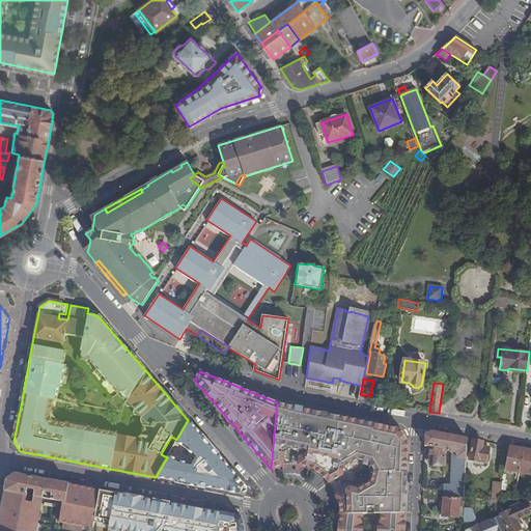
[(277,402),(271,469),(287,464),(297,464),(305,467),(313,434),(318,412),(297,408),(277,402)]
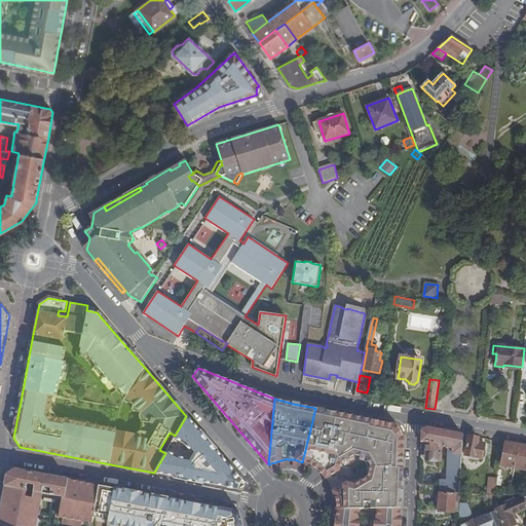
[(310,429),(302,462),(310,465),(317,471),(327,480),(342,473),(344,464),(358,457),(368,459),(372,467),(402,468),(404,437),(396,425),(337,413),(315,408),(310,429)]
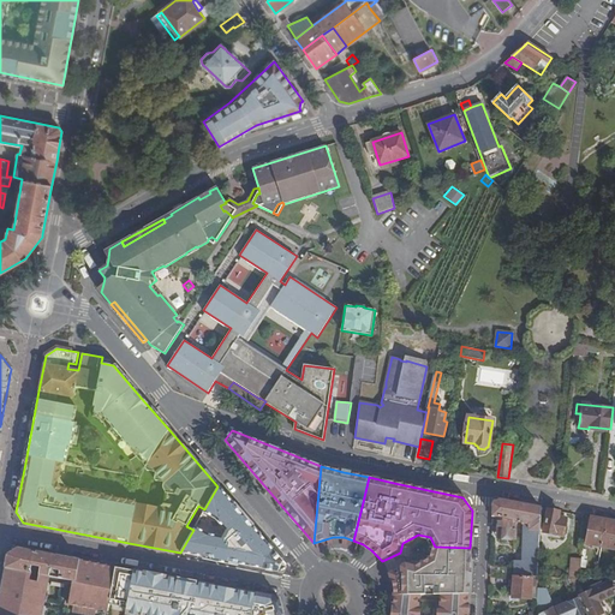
[(207,537),(193,530),(180,553),(284,572),(286,566),(218,487),(204,509),(227,529),(221,541),(207,537)]
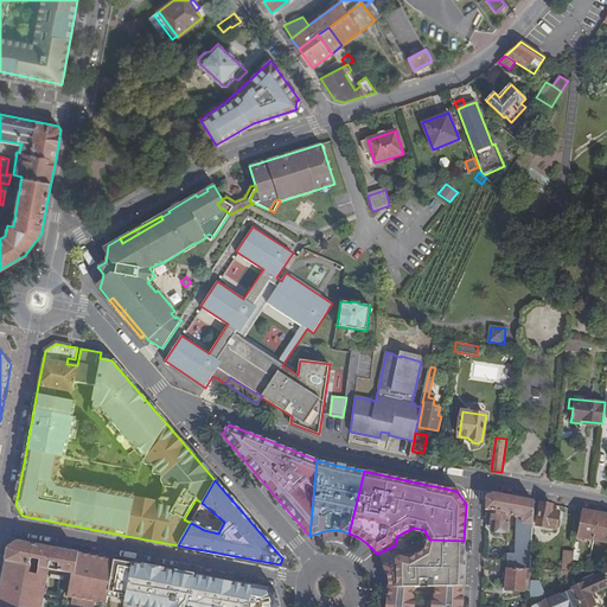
[(534,516),(534,502),(493,493),(486,498),(486,510),(509,511),(509,515),(516,516),(522,517),(522,523),(532,523),(534,516)]
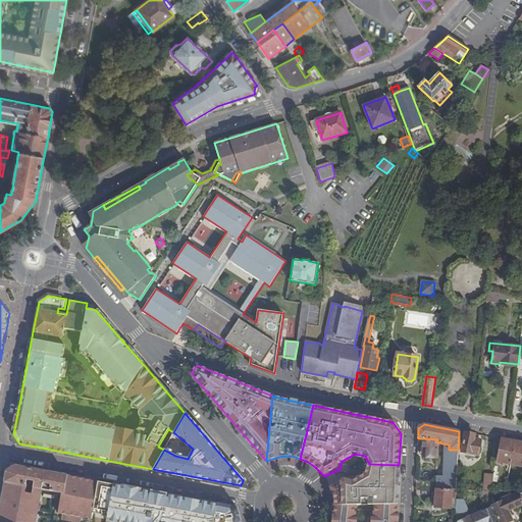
[(474,434),(459,431),(459,444),(463,445),(461,452),(477,455),(480,439),(474,438),(474,434)]
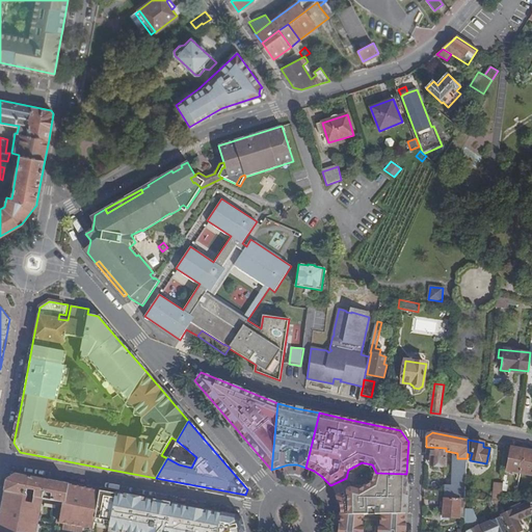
[(446,448),(426,447),(426,453),(430,454),(430,462),(436,462),(435,466),(437,466),(437,468),(443,468),(444,467),(445,467),(446,451),(446,448)]
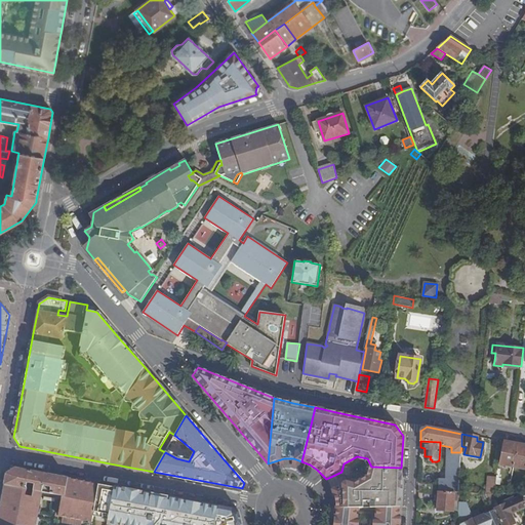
[(514,466),(518,444),(505,442),(500,463),(514,466)]
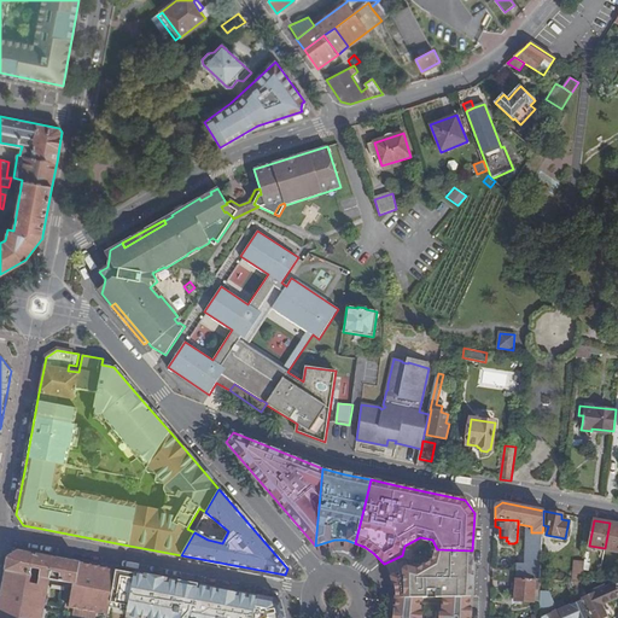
[(617,551),(617,524),(610,523),(605,548),(617,551)]
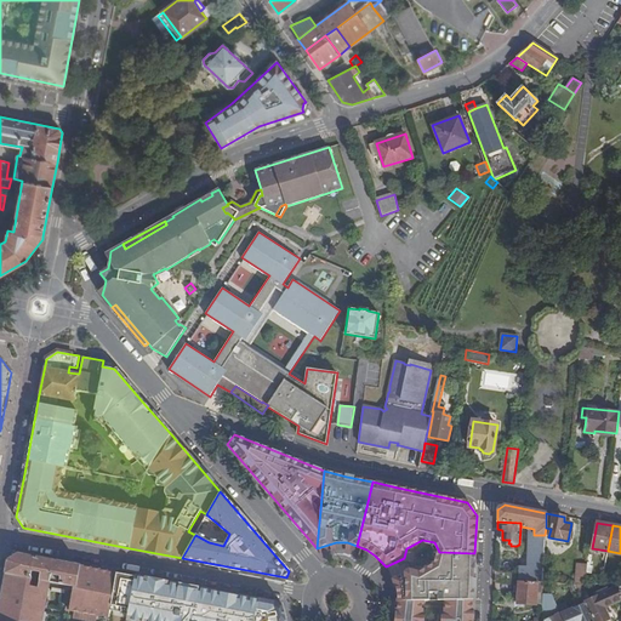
[(534,529),(528,528),(530,535),(529,574),(527,574),(527,581),(542,582),(545,535),(534,535),(534,529)]
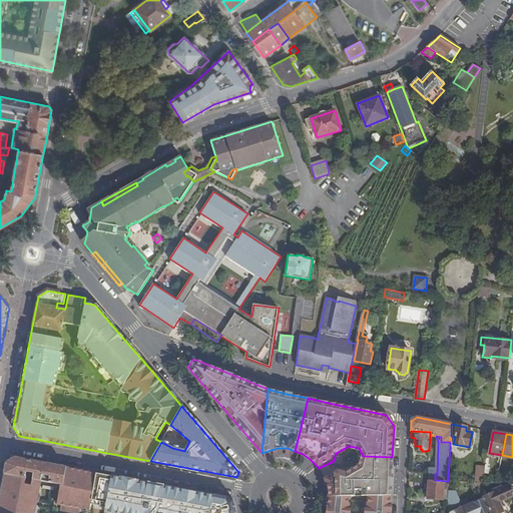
[(328,488),(328,496),(349,496),(369,496),(373,496),(391,496),(392,457),(363,456),(360,467),(348,474),(340,472),(325,481),(328,488)]
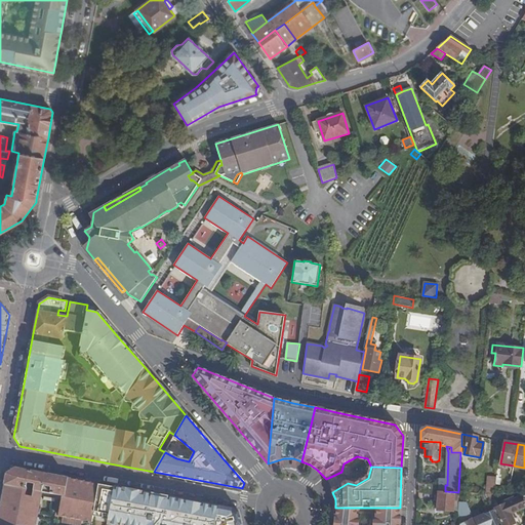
[(438,469),(426,468),(425,483),(437,483),(438,469)]
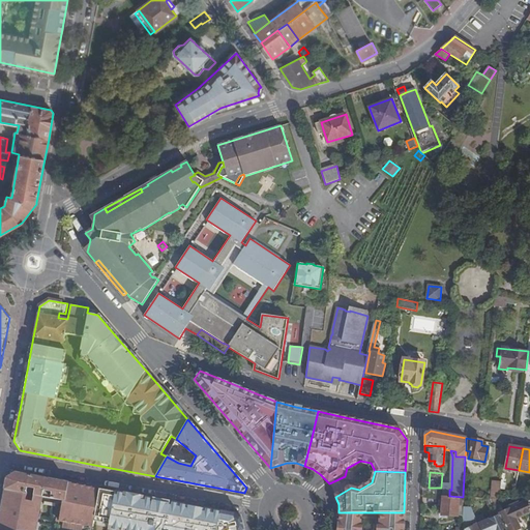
[(62,501),(59,521),(92,527),(99,490),(68,483),(16,473),(6,478),(4,490),(0,512),(0,529),(35,529),(42,497),(62,501)]
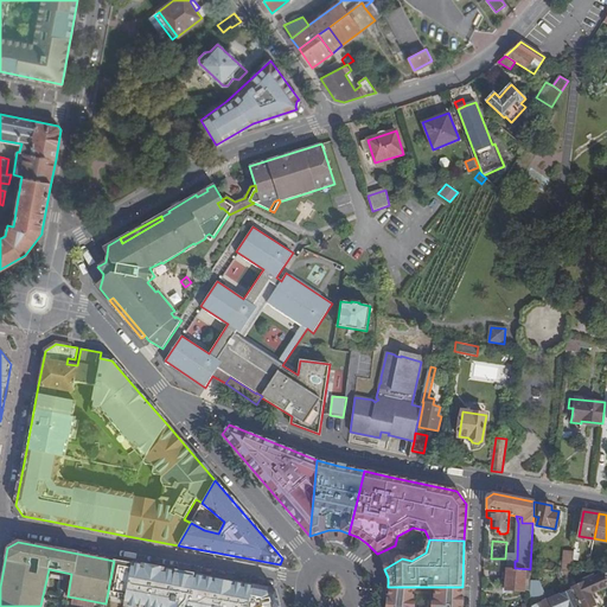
[(574,551),(564,550),(562,570),(573,572),(574,551)]
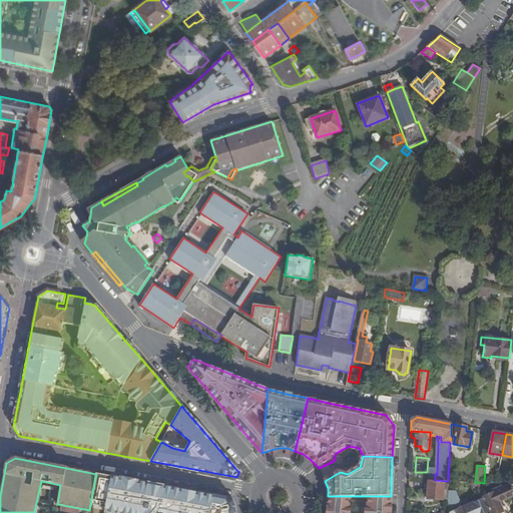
[(231,499),(105,475),(98,512),(104,512),(234,512),(235,512),(231,499)]
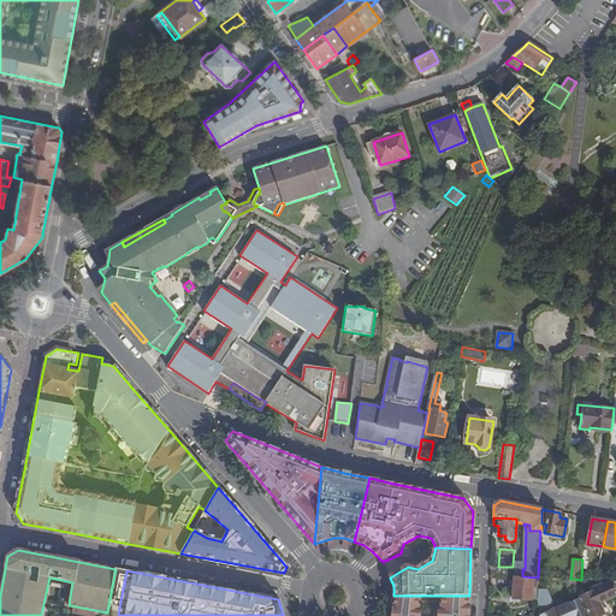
[(537,596),(538,588),(538,578),(522,576),(522,579),(511,578),(510,587),(514,587),(514,598),(532,599),(532,596),(537,596)]
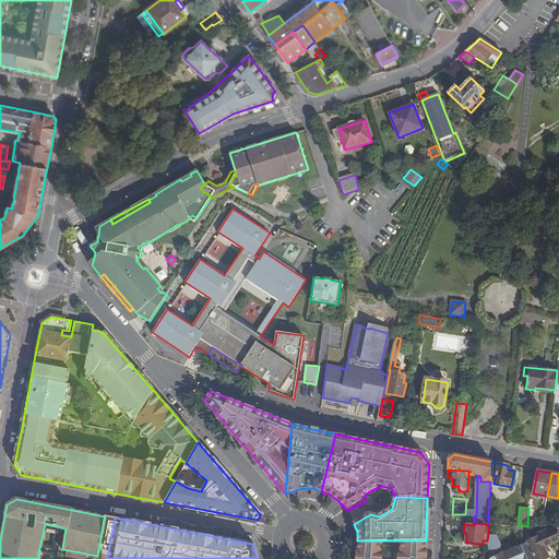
[(544,547),(551,543),(558,538),(558,534),(558,532),(558,530),(557,531),(556,527),(548,531),(547,527),(535,533),(536,536),(525,540),(533,558),(544,558),(549,557),(544,547)]
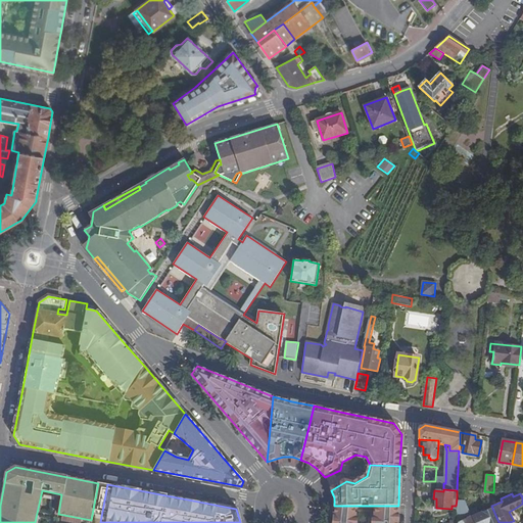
[(465,500),(457,500),(456,506),(456,510),(455,521),(455,522),(468,516),(471,514),(465,500)]
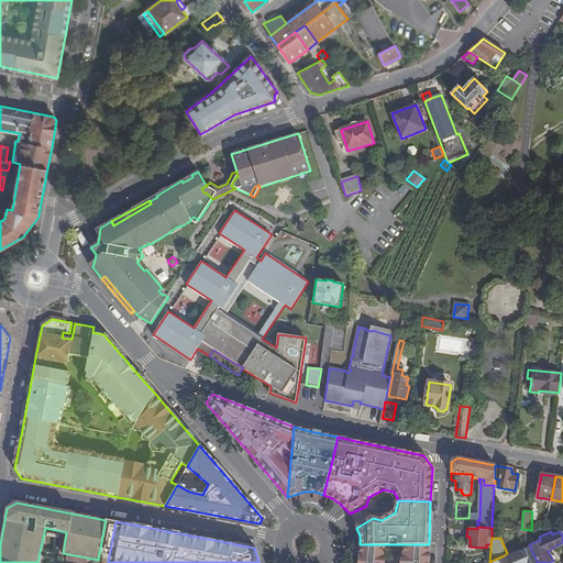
[(360,555),(357,562),(428,562),(429,544),(409,544),(405,544),(404,555),(400,554),(382,554),(360,555)]
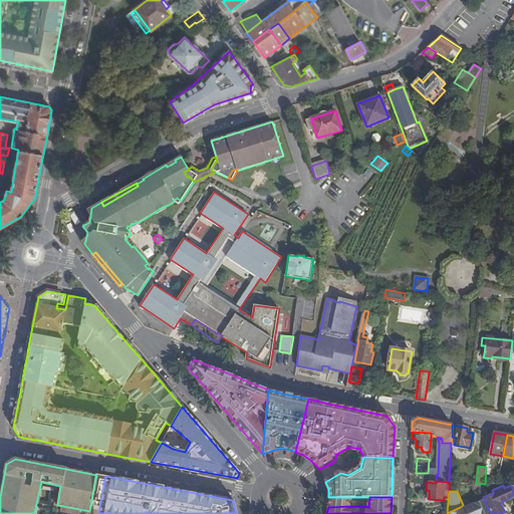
[(328,507),(348,506),(349,497),(328,497),(328,507)]
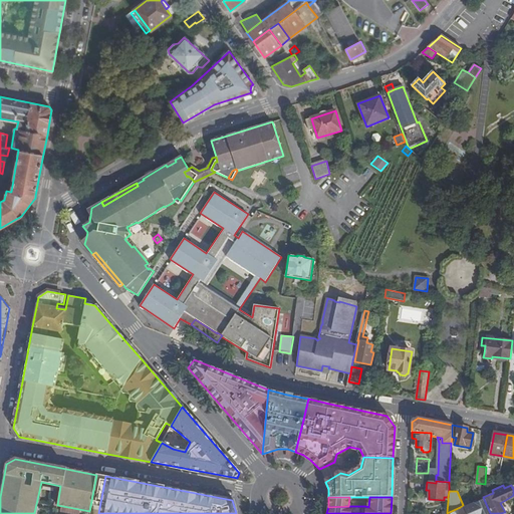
[(466,513),(490,513),(483,499),(467,506),(466,504),(463,505),(466,513)]
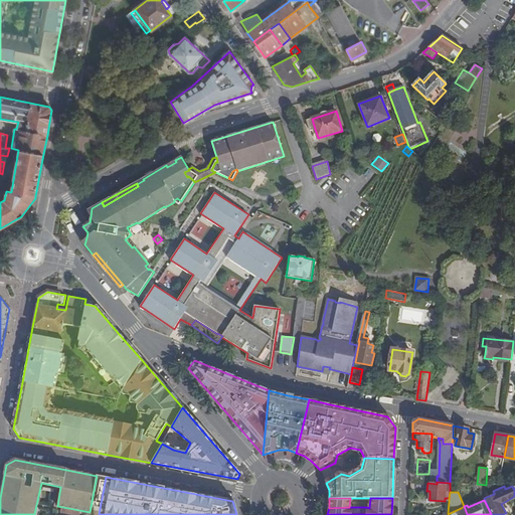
[(467,514),(464,506),(461,508),(462,510),(453,514),(467,514)]
